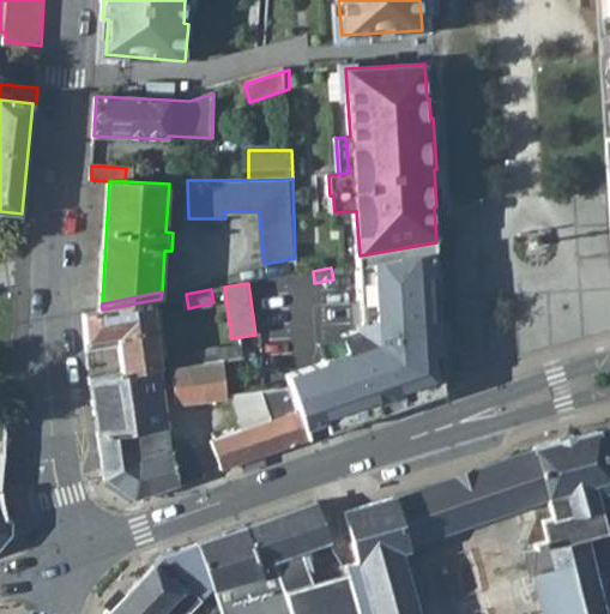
[(161,368),(163,368),(153,300),(102,309),(86,313),(90,350),(120,347),(122,373),(161,368)]
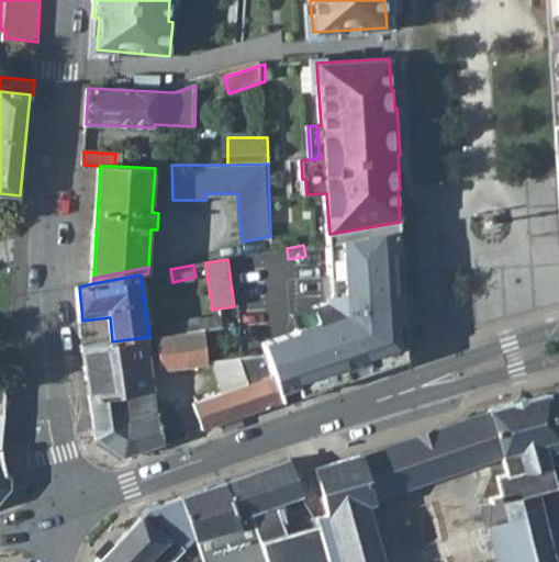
[(404,301),(415,299),(414,287),(404,288),(404,301)]
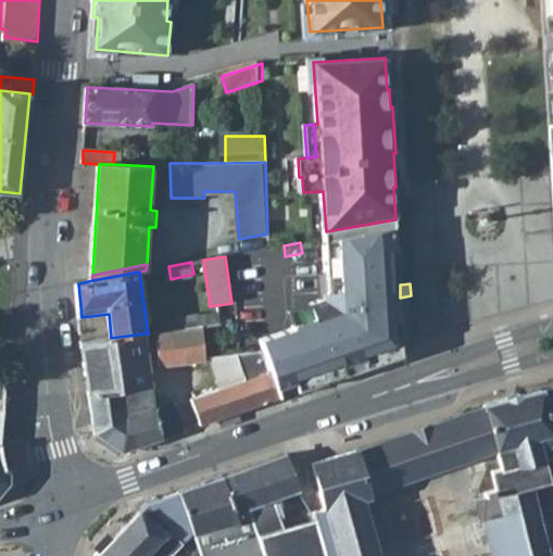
[(312,369),(381,344),(373,319),(352,326),(347,312),(312,324),(308,311),(249,319),(254,351),(259,350),(255,329),(293,325),(312,369)]
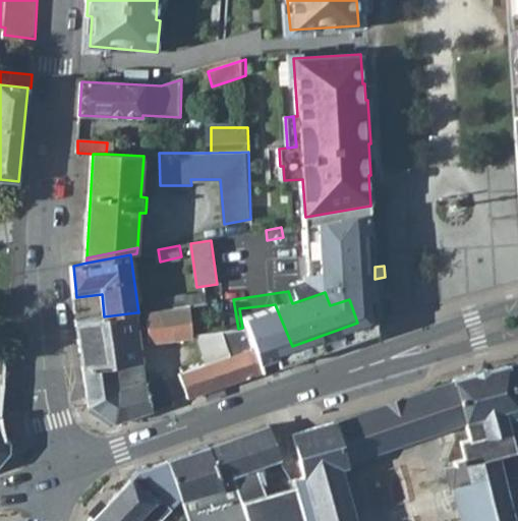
[(191,306),(204,304),(203,295),(186,297),(186,296),(164,298),(166,309),(191,306)]
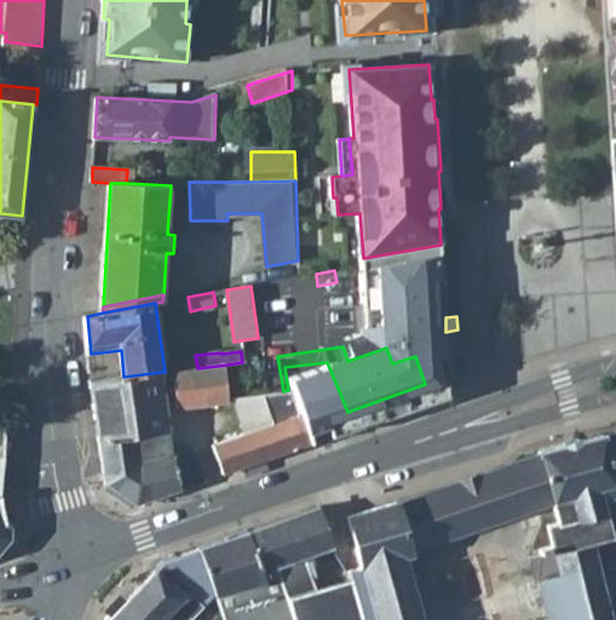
[(264,395),(283,391),(277,356),(242,362),(228,365),(231,400),(264,395)]
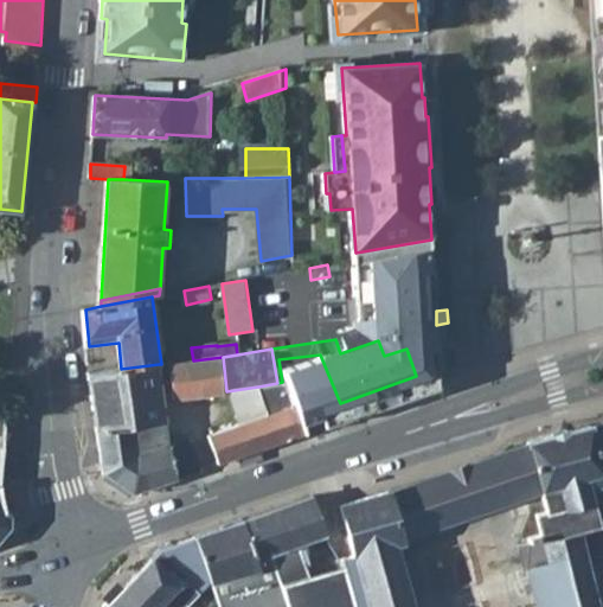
[(175,400),(226,395),(226,391),(223,357),(193,360),(172,363),(175,400)]
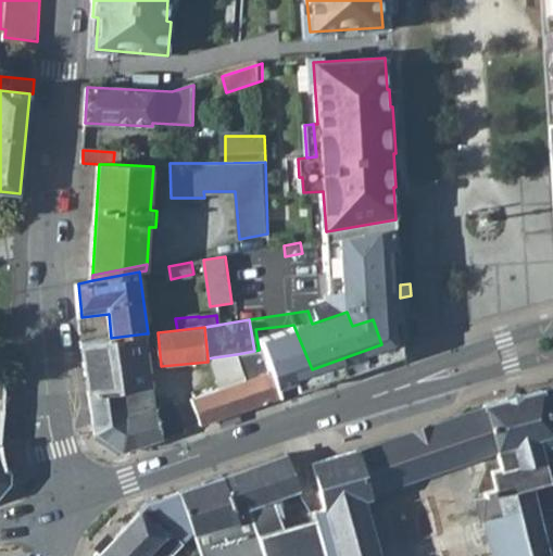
[(135,388),(153,386),(146,333),(111,338),(84,340),(91,393),(135,388)]
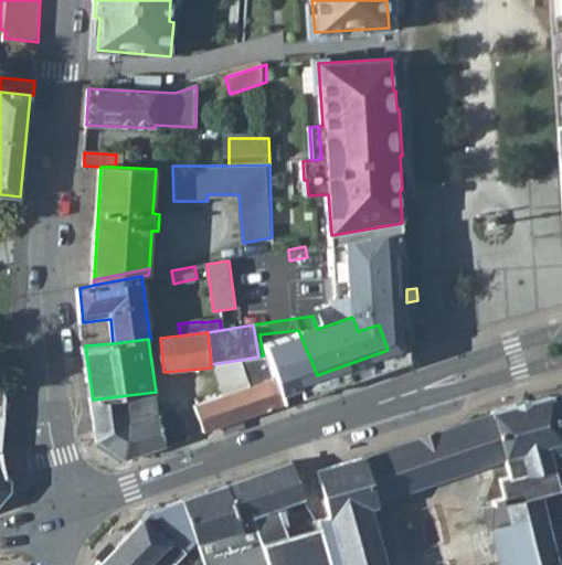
[(205,432),(286,404),(269,355),(263,355),(258,356),(241,360),(251,386),(197,405),(205,432)]
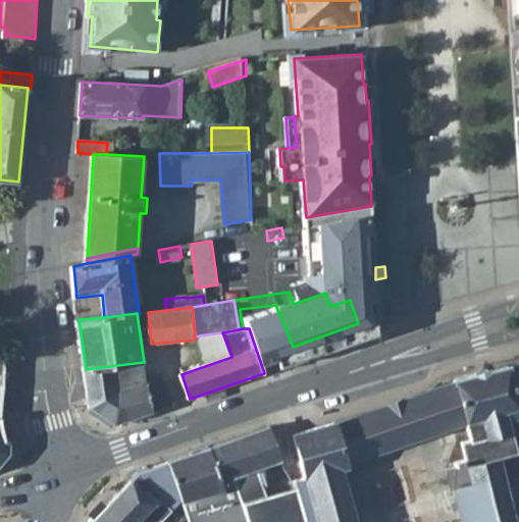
[(0,464),(10,452),(10,438),(7,439),(2,418),(4,383),(6,354),(0,353),(0,464)]
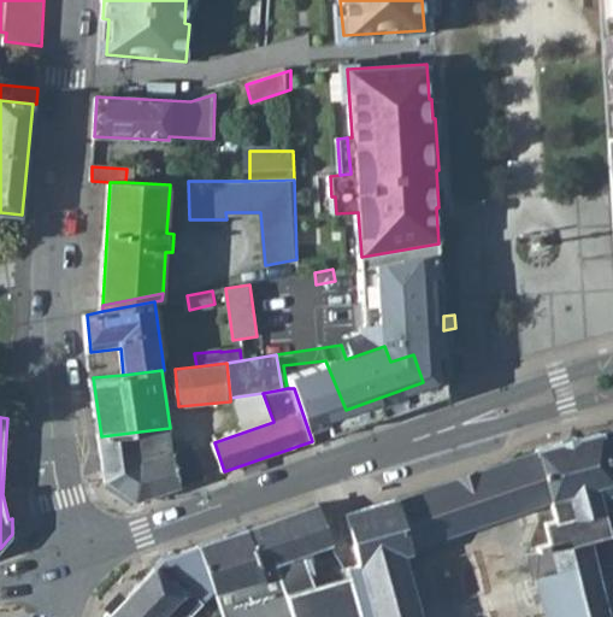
[(136,501),(182,486),(174,451),(171,444),(153,451),(149,430),(101,436),(107,481),(136,501)]
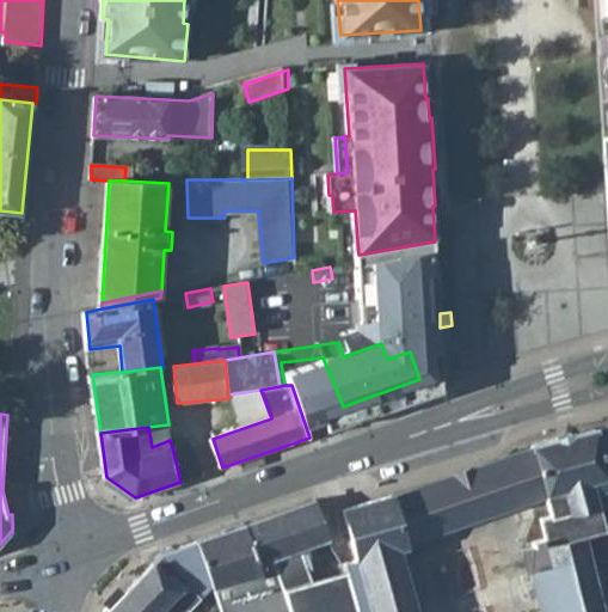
[(358,611),(372,611),(369,599),(411,587),(400,548),(407,546),(407,543),(547,496),(553,516),(542,519),(548,539),(535,543),(538,550),(527,552),(533,574),(535,573),(556,568),(557,570),(575,565),(570,540),(589,536),(607,531),(607,527),(594,483),(607,479),(607,429),(597,432),(597,428),(534,446),(535,450),(393,496),(393,495),(345,508),(360,558),(345,562),(348,570),(358,611)]
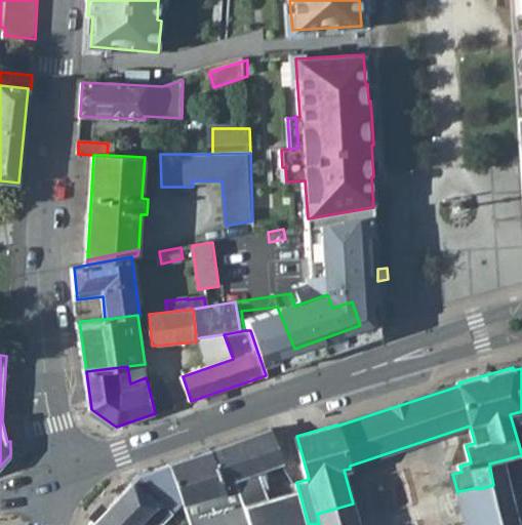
[(155,413),(176,406),(165,377),(148,384),(155,413)]
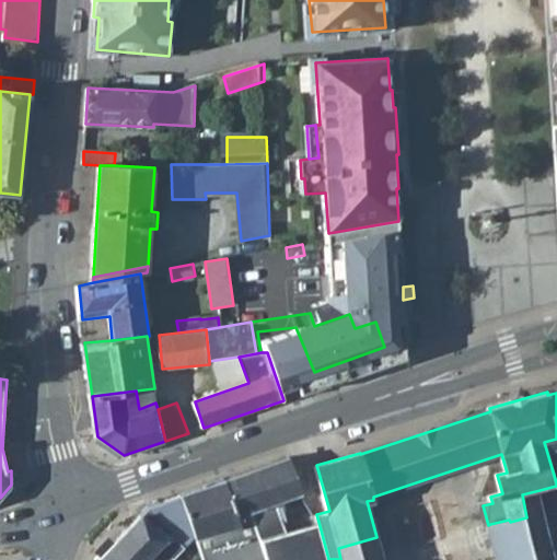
[(290,456),(181,496),(197,537),(205,559),(328,559),(318,522),(289,533),(277,503),(303,493),(290,456)]
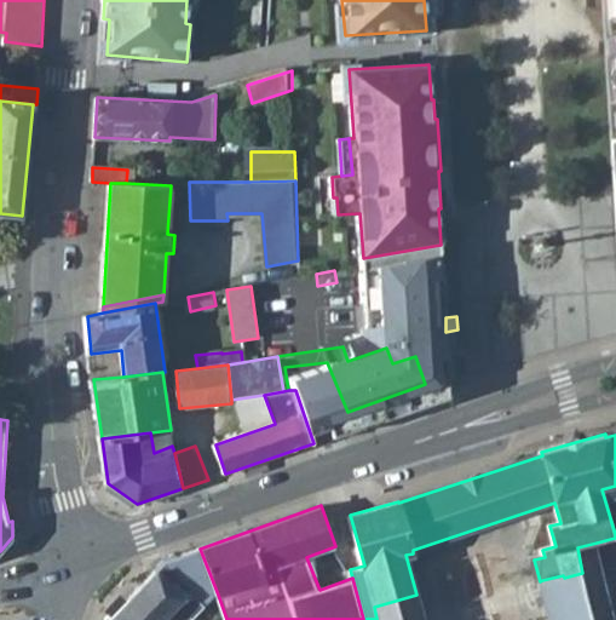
[(608,586),(597,543),(577,547),(582,573),(564,578),(563,575),(542,580),(547,601),(606,586),(608,586)]
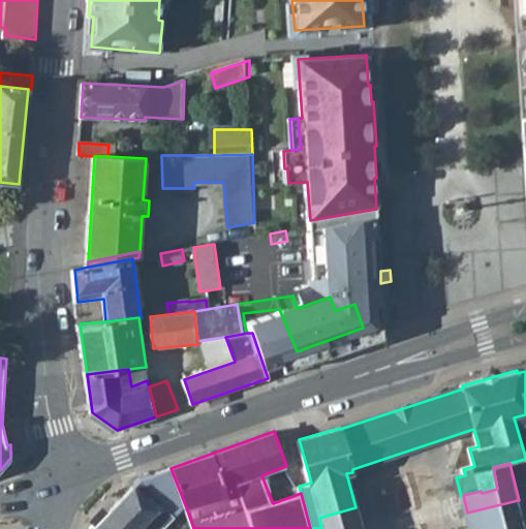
[(164,528),(186,507),(171,468),(143,478),(92,528),(164,528)]
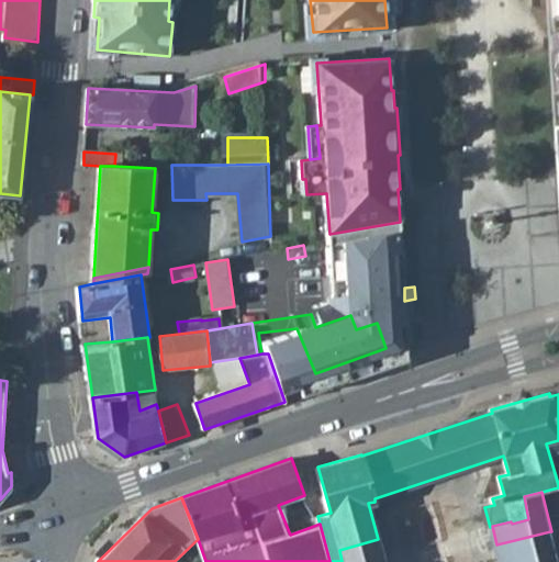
[(558,557),(557,552),(556,553),(550,531),(496,544),(501,561),(558,561),(558,557)]
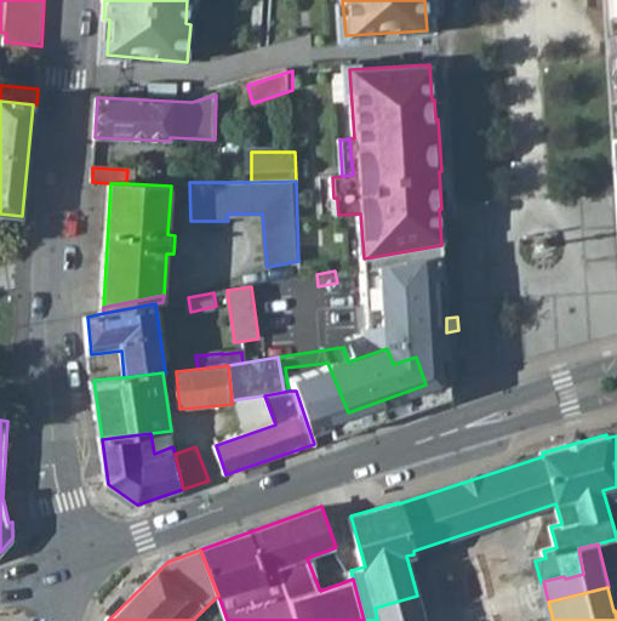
[(375,608),(377,620),(424,620),(417,596),(375,608)]
